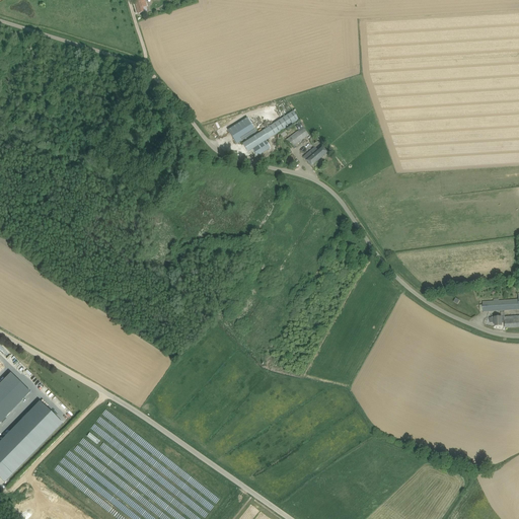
[(138,14),(145,12),(145,11),(148,11),(146,7),(147,7),(145,0),(134,0),(135,3),(138,14)]
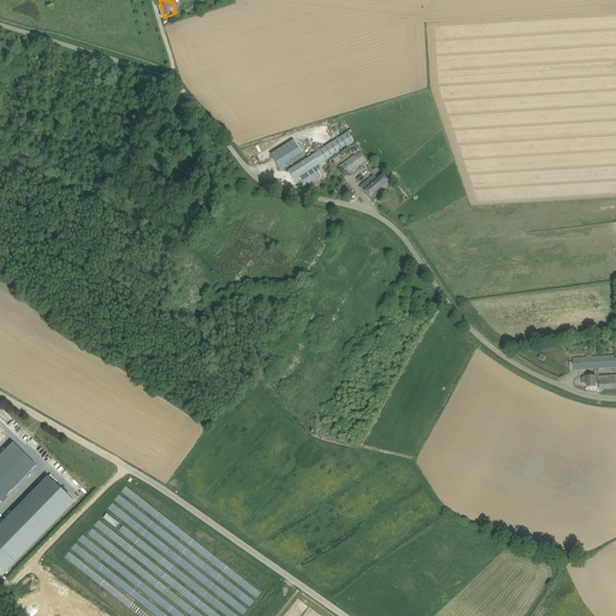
[(415,86),(422,81),(416,73),(410,78),(415,86)]
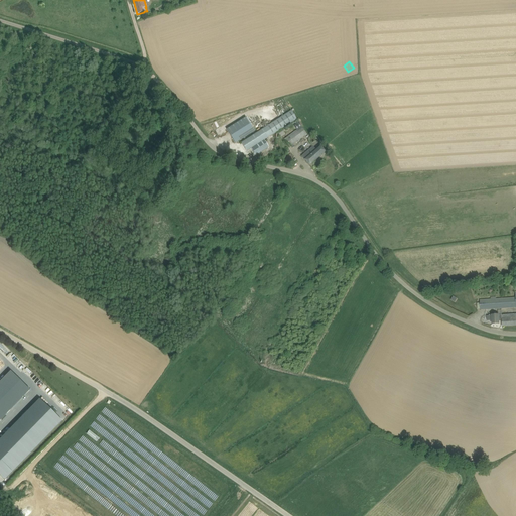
[(250,149),(261,142),(297,119),(292,111),(240,143),(246,152),(250,149)]
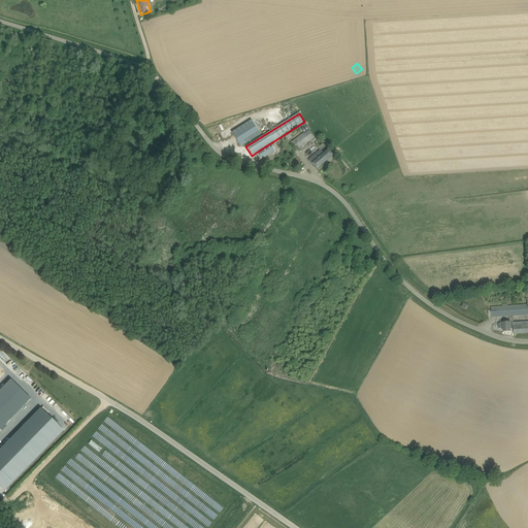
[(240,146),(261,134),(252,120),(232,132),(240,146)]
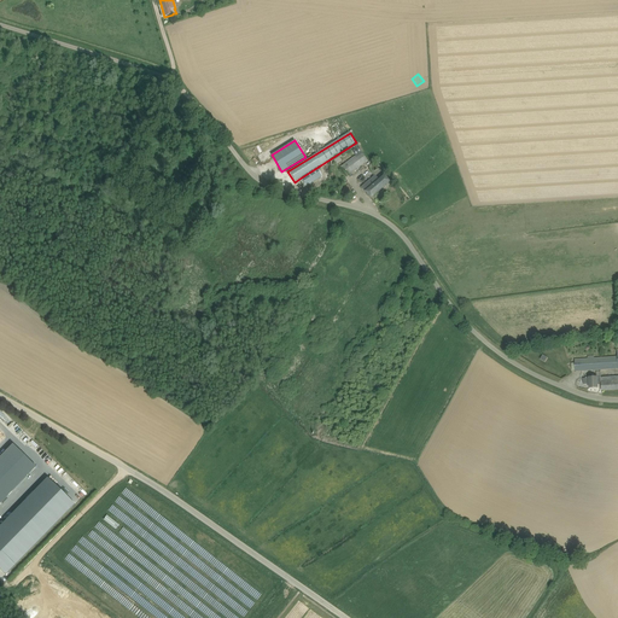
[(347,176),(363,164),(368,161),(357,146),(351,150),(355,156),(340,167),(347,176)]
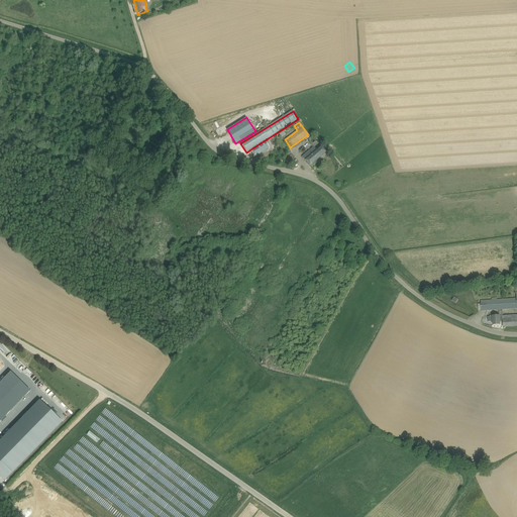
[(266,150),(262,142),(250,149),(255,157),(266,150)]
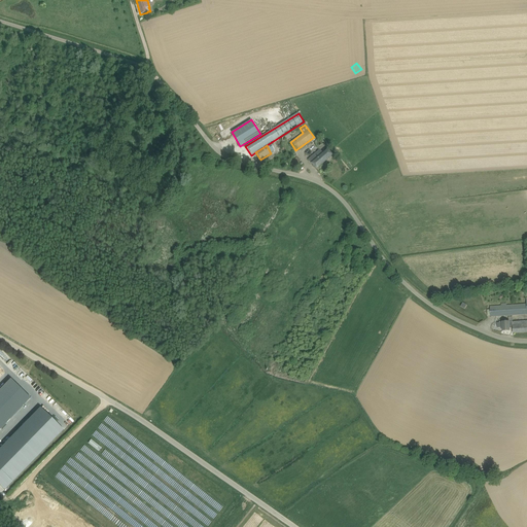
[(316,169),(332,155),(326,148),(322,152),(320,149),(308,160),(316,169)]
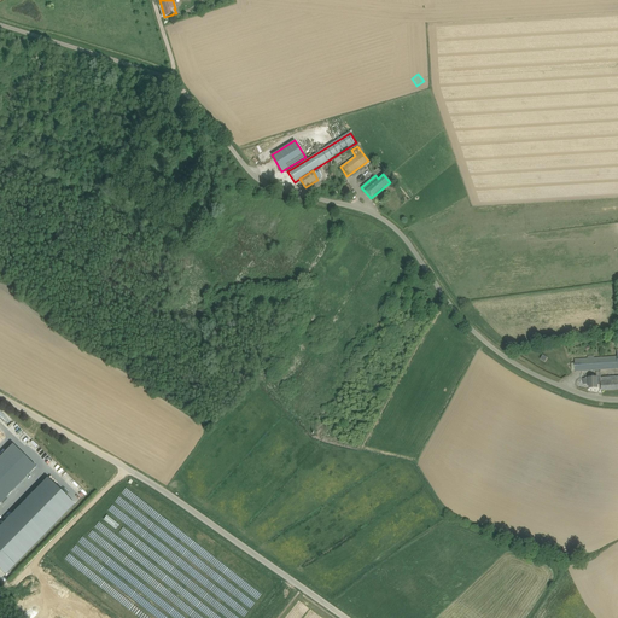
[(617,356),(599,357),(600,369),(617,368),(617,348),(617,349),(617,356)]
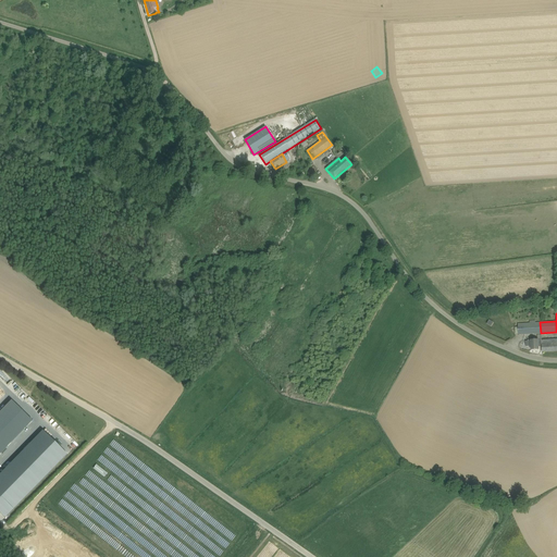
[(530,321),(530,323),(518,324),(519,335),(541,333),(540,322),(535,323),(535,321),(530,321)]
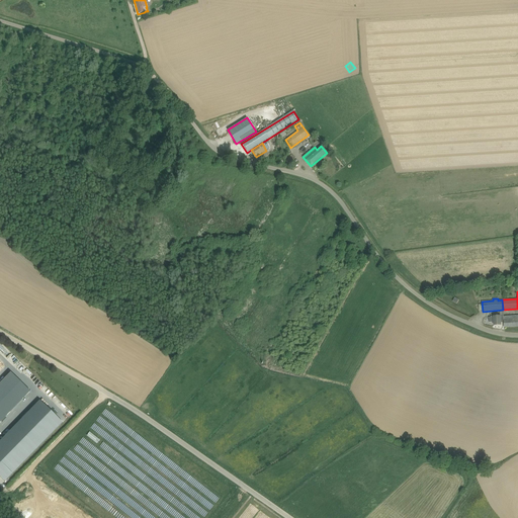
[(505,327),(517,326),(517,318),(517,316),(504,317),(504,323),(504,327),(505,327)]
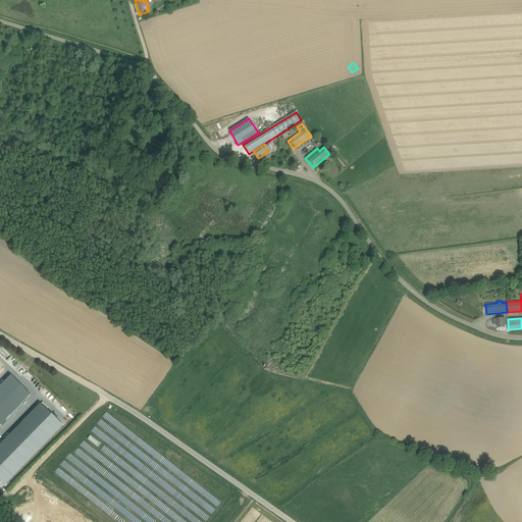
[(498,324),(498,328),(505,327),(505,325),(508,325),(508,319),(505,319),(498,319),(494,319),(494,320),(492,320),(493,325),(498,324)]
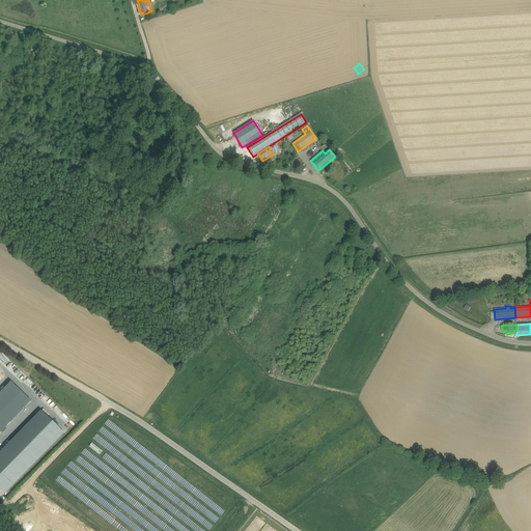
[(11,382),(0,392),(0,395),(8,404),(21,391),(11,382)]
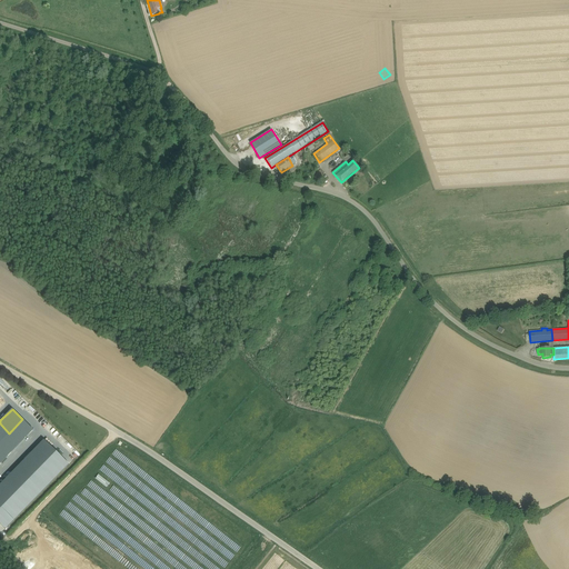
[(22,419),(9,433),(20,443),(33,430),(22,419)]
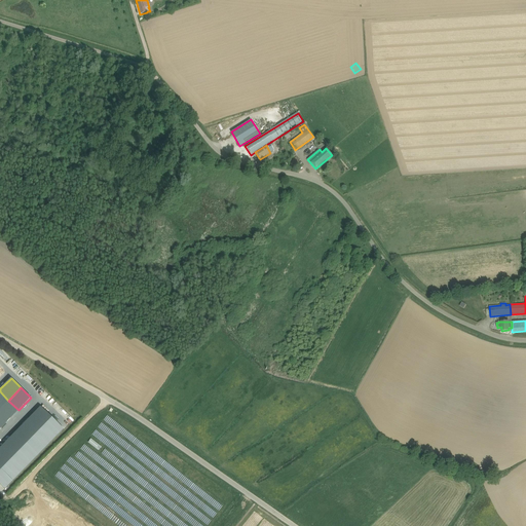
[(0,409),(8,401),(0,391),(0,409)]
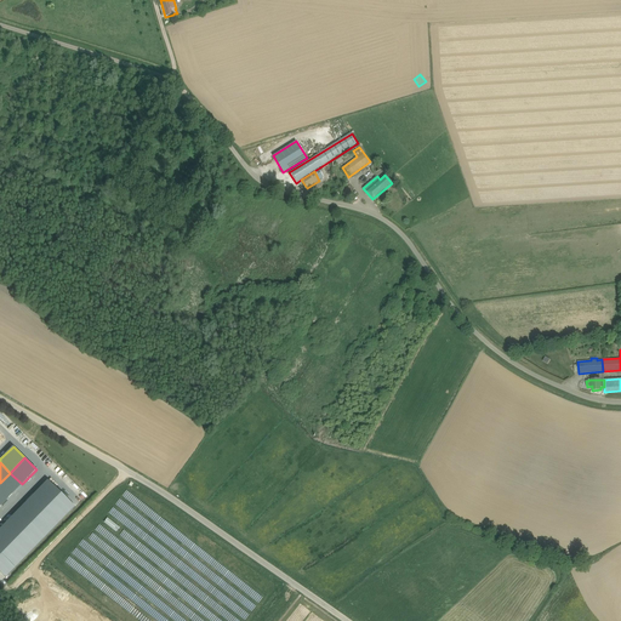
[(10,473),(0,483),(0,502),(3,505),(13,493),(22,484),(10,473)]
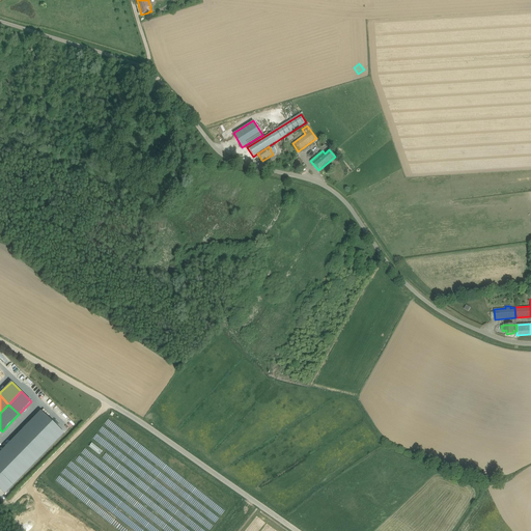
[(42,411),(26,425),(27,426),(30,430),(33,434),(37,437),(40,440),(44,443),(49,448),(64,432),(42,411)]
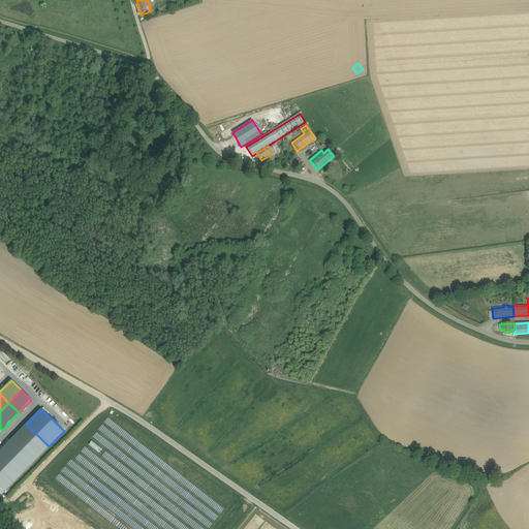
[(26,424),(7,443),(8,444),(11,447),(16,450),(19,454),(22,458),(26,461),(31,466),(49,446),(43,441),(40,438),(37,435),(33,432),(30,429),(27,425),(26,424)]
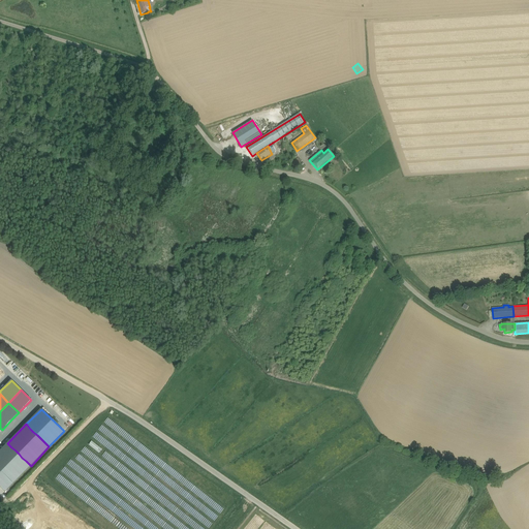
[(92,442),(90,444),(98,453),(101,449),(92,442)]
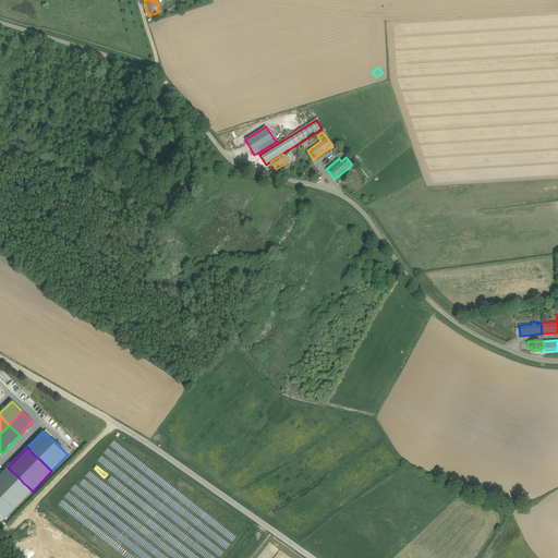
[(8,468),(0,475),(0,498),(3,502),(8,506),(13,511),(33,492),(27,486),(23,483),(20,478),(16,475),(12,472),(9,469),(8,468)]
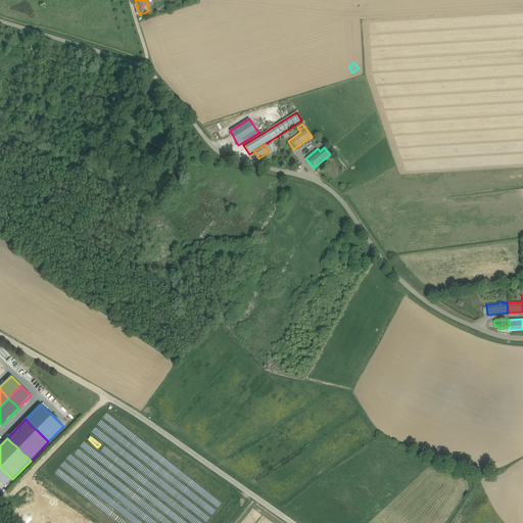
[(0,481),(5,486),(12,479),(7,474),(3,471),(0,467),(0,481)]
